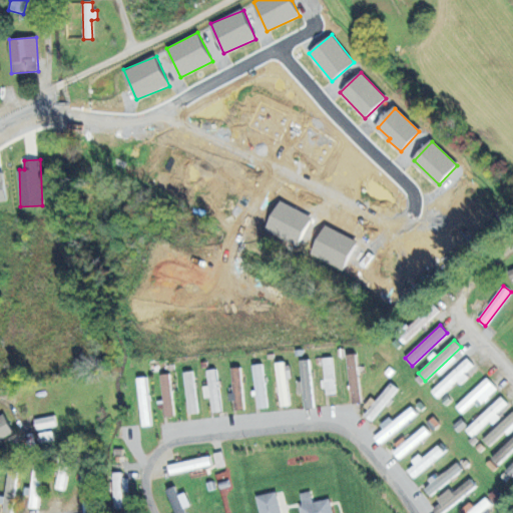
[(352,404),(361,403),(356,354),(347,355),(352,404)]
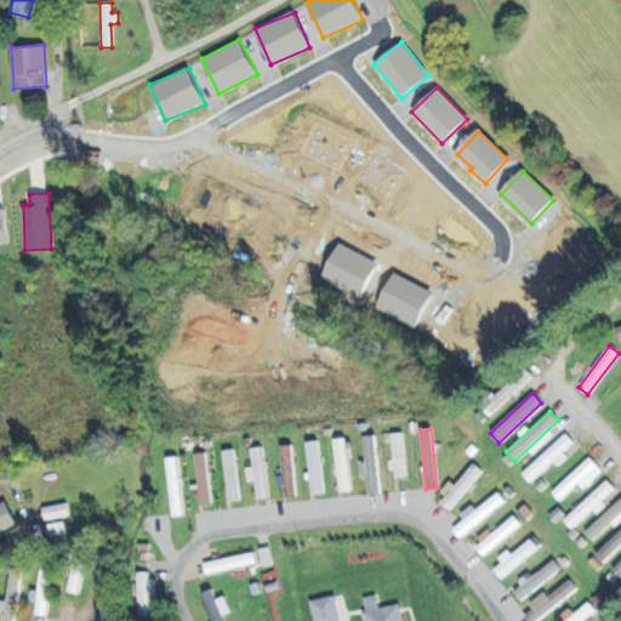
[(404,476),(403,433),(391,433),(392,460),(387,461),(387,471),(396,471),(396,477),(404,476)]
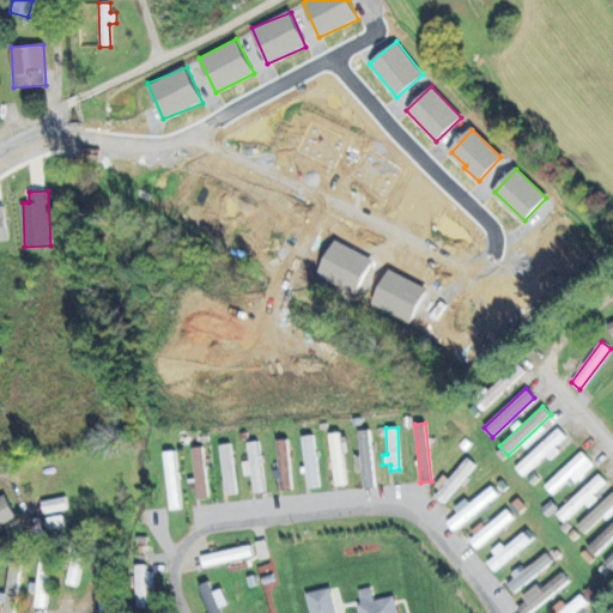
[(522,477),(545,455),(550,460),(560,450),(556,445),(565,436),(557,428),(515,467),(522,477)]
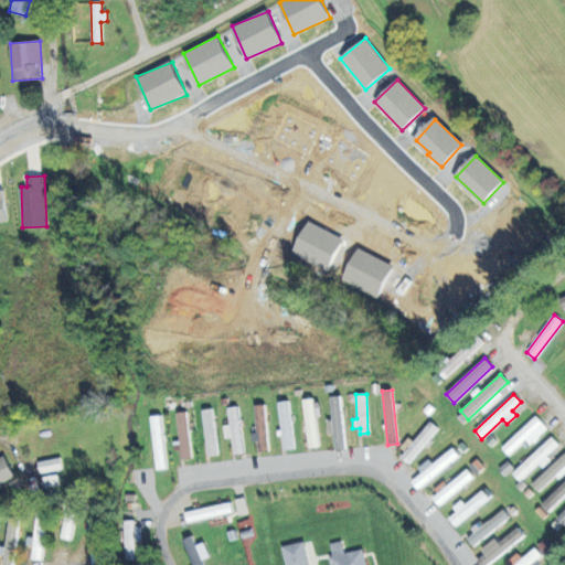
[(343,449),(342,396),(330,397),(331,420),(328,420),(328,434),(333,434),(333,449),(343,449)]
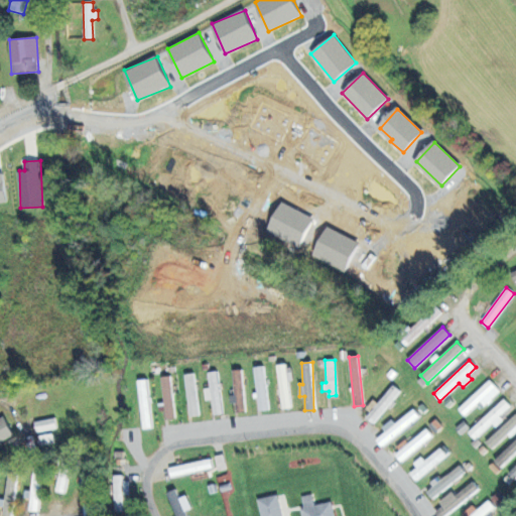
[(282,409),(291,408),(288,381),(293,380),(291,365),(277,367),(282,409)]
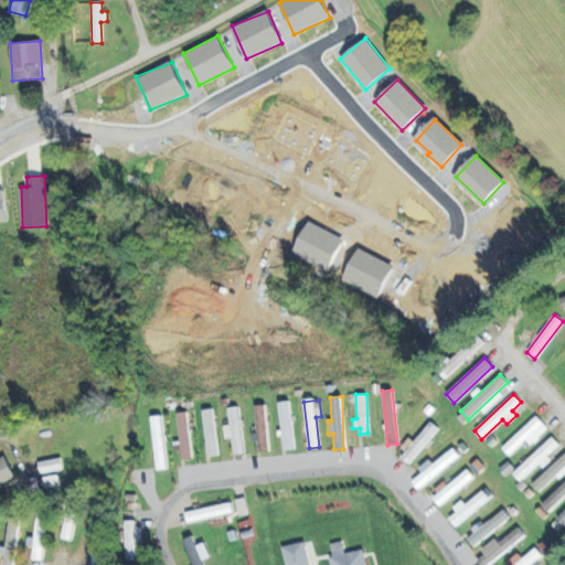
[(279,402),(281,449),(291,449),(289,402),(279,402)]
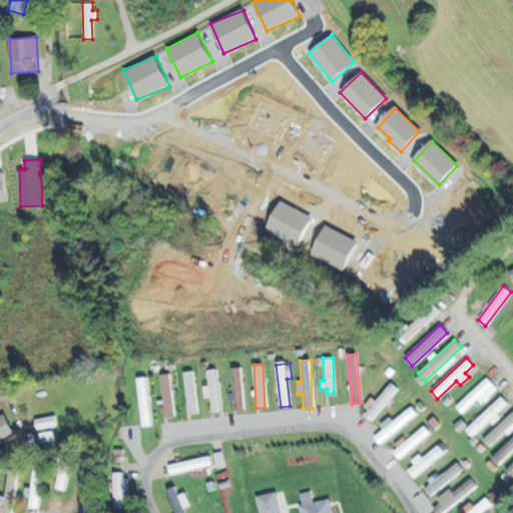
[(232,368),(234,410),(242,409),(240,368),(232,368)]
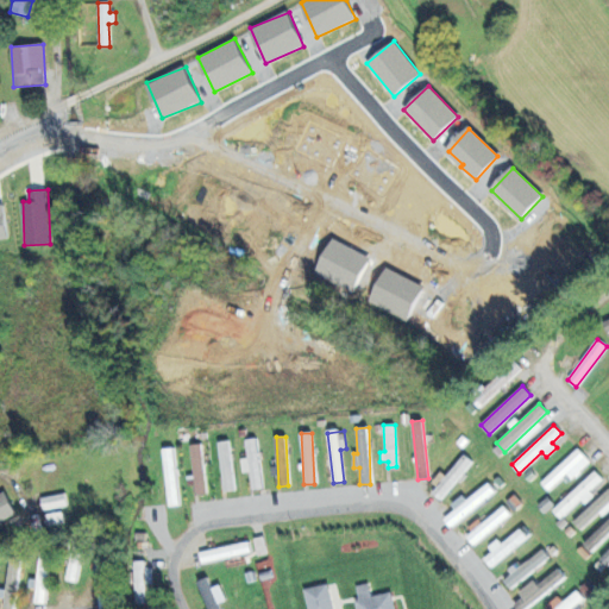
[(252,490),(262,489),(256,439),(245,440),(248,458),(240,459),(243,473),(250,472),(252,490)]
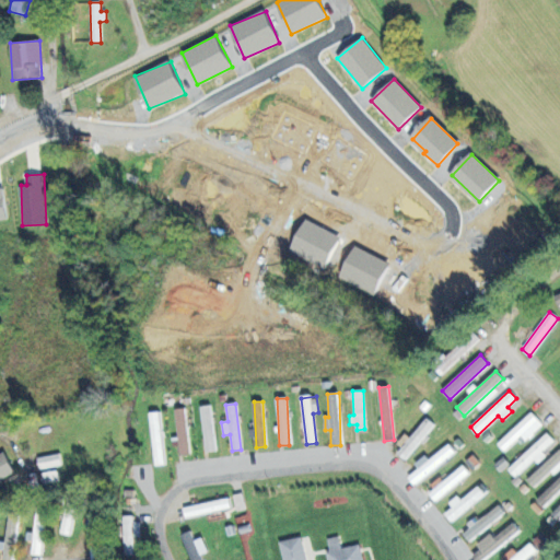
[(213,452),(211,406),(201,406),(203,452),(213,452)]
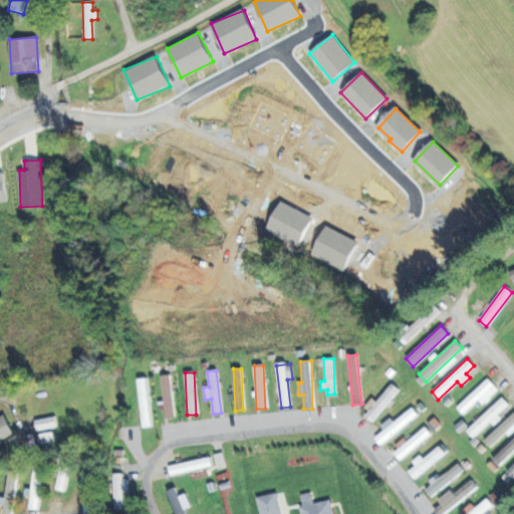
[(160,375),(165,418),(175,417),(170,374),(160,375)]
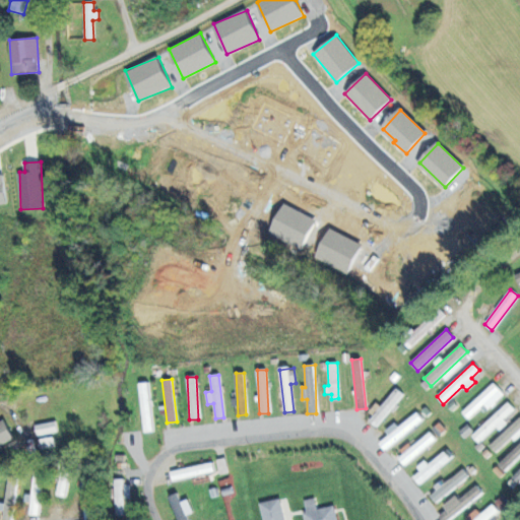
[(149,383),(140,383),(142,433),(151,433),(149,383)]
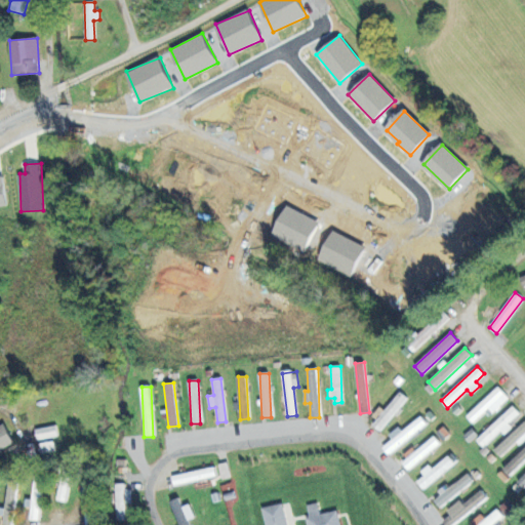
[(509,398),(497,387),(466,416),(473,423),(485,412),(489,416),(509,398)]
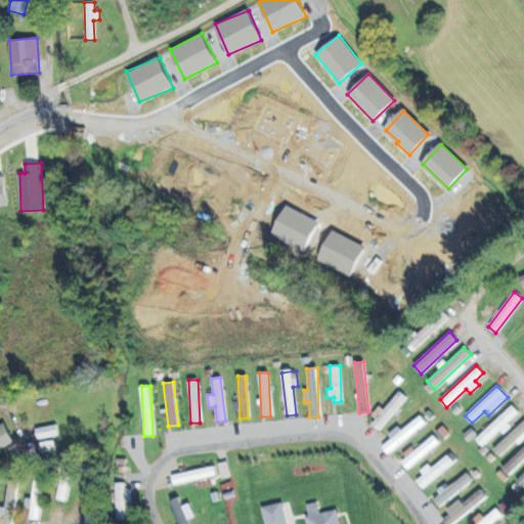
[(405,396),(398,391),(372,425),(379,430),(405,396)]
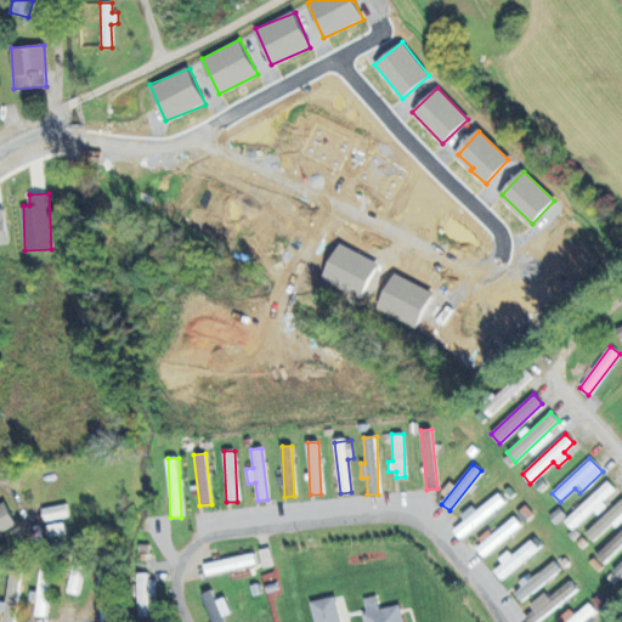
[(615,488),(608,481),(564,521),(571,530),(592,510),(597,515),(606,505),(603,502),(615,488)]
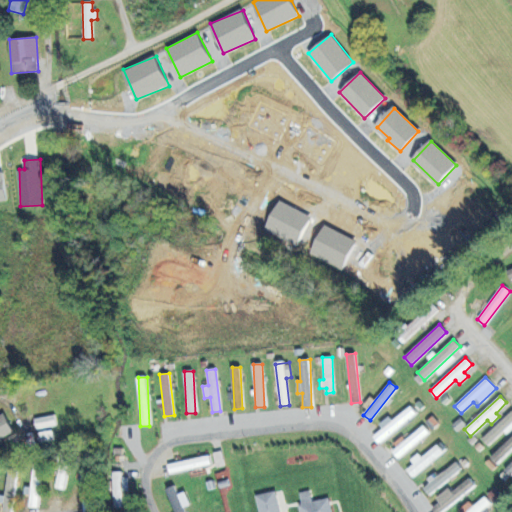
[(416,414),(410,406),(392,420),(389,416),(378,424),(382,429),(372,436),(377,443),(416,414)]
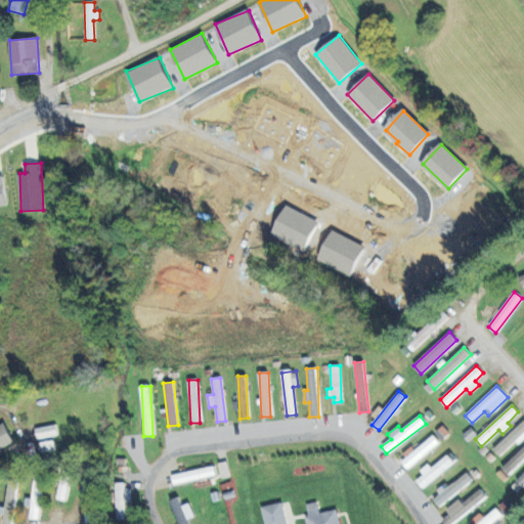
[(523,420),(493,449),(499,455),(515,441),(518,445),(523,439),(523,420)]
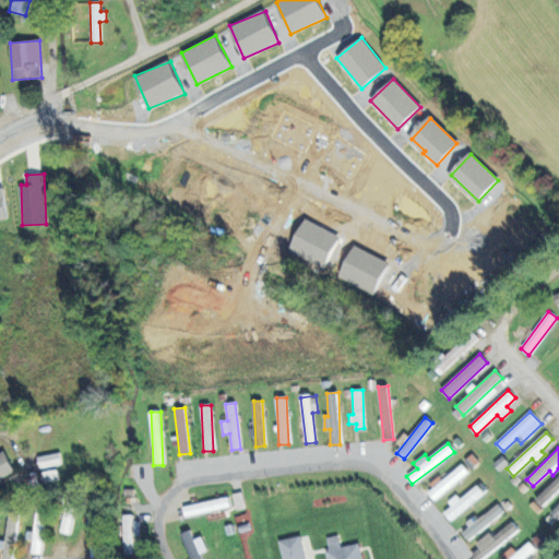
[(0,478),(14,473),(4,451),(0,453),(0,485),(1,485),(0,480),(0,478)]
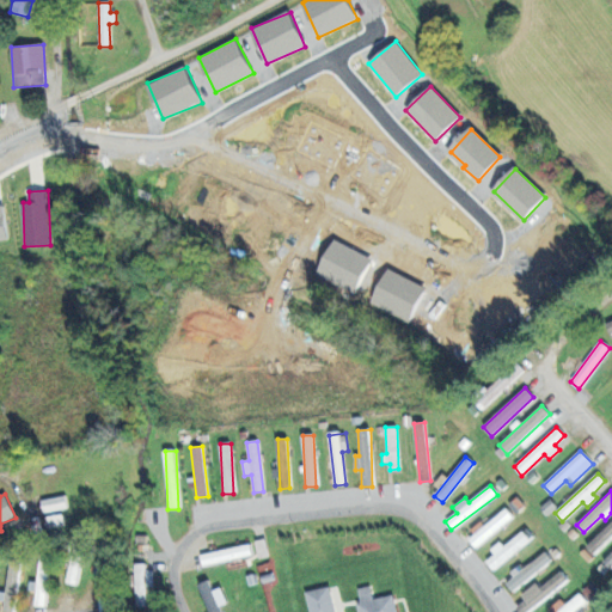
[(66,509),(65,496),(41,500),(42,513),(66,509)]
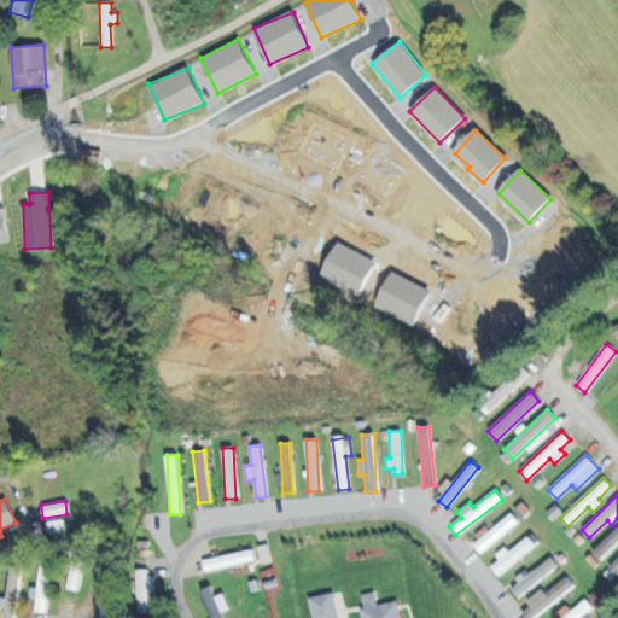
[(518,523),(511,513),(472,544),(479,554),(518,523)]
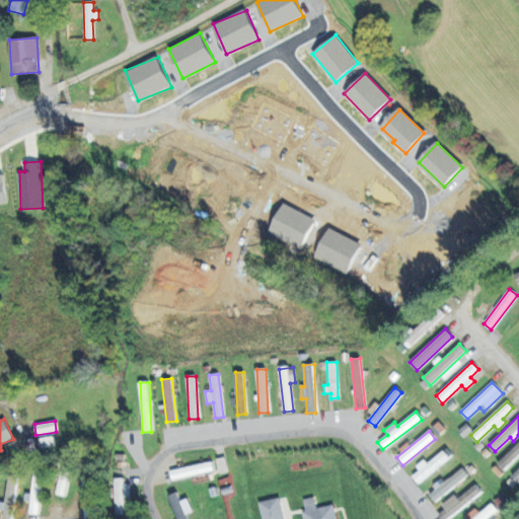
[(503,469),(518,455),(518,442),(497,462),(503,469)]
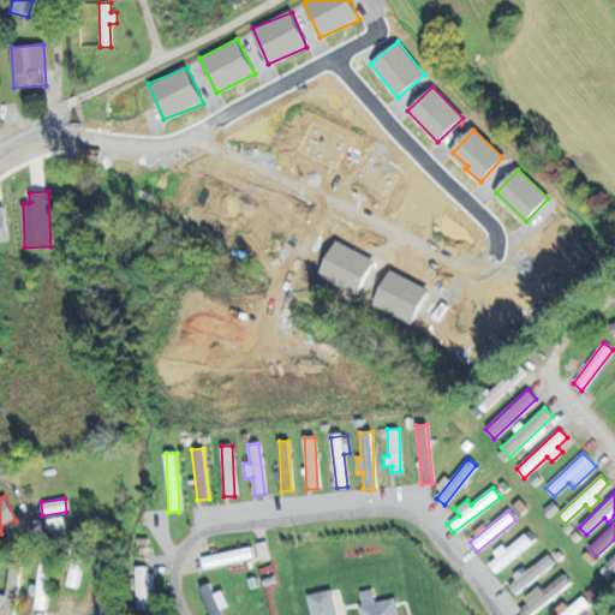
[(488,565),(495,573),(532,542),(525,533),(506,549),(502,544),(491,553),(496,557),(488,565)]
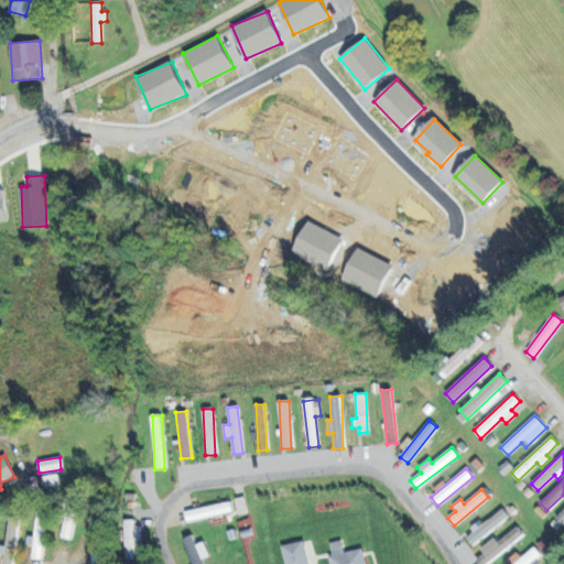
[(231,512),(230,502),(184,511),(186,522),(231,512)]
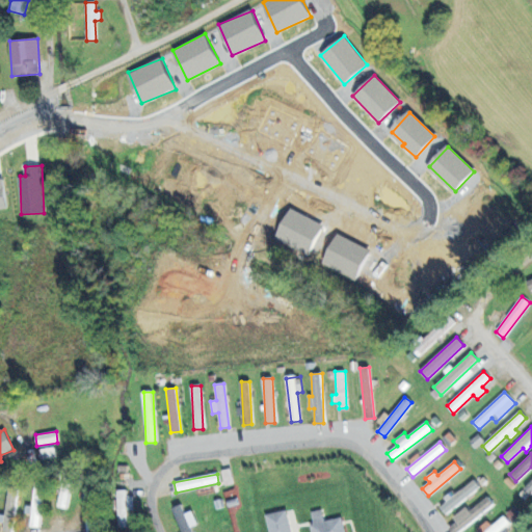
[(73,478),(62,477),(56,507),(67,509),(73,478)]
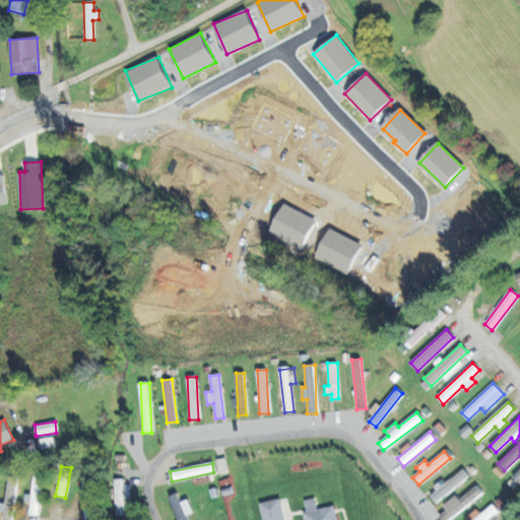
[(429,494),(434,502),(469,478),(464,470),(429,494)]
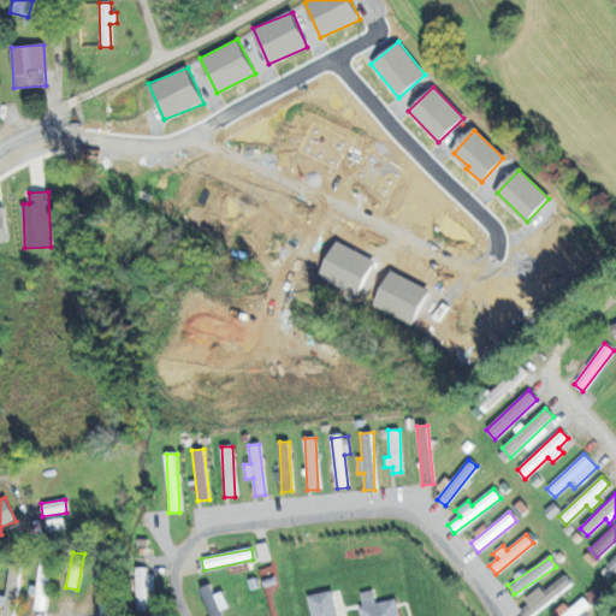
[(35,596),(34,610),(47,610),(48,560),(39,560),(37,585),(29,585),(28,596),(35,596)]
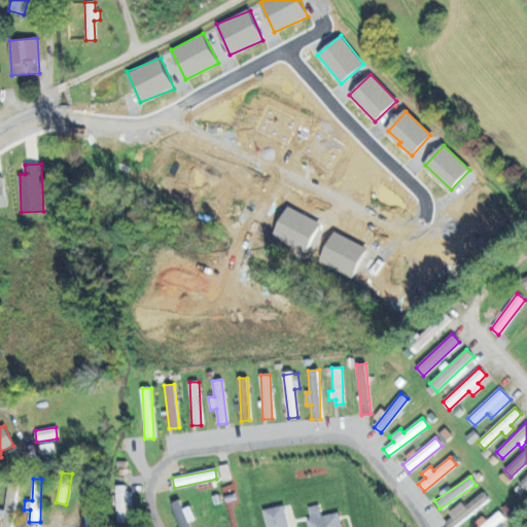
[(2,510),(0,526),(12,526),(16,485),(7,485),(5,511),(2,510)]
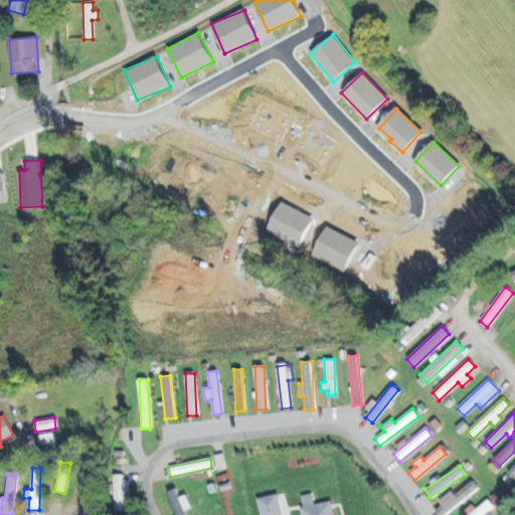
[(434,511),(437,514),(444,514),(478,489),(472,481),(434,511)]
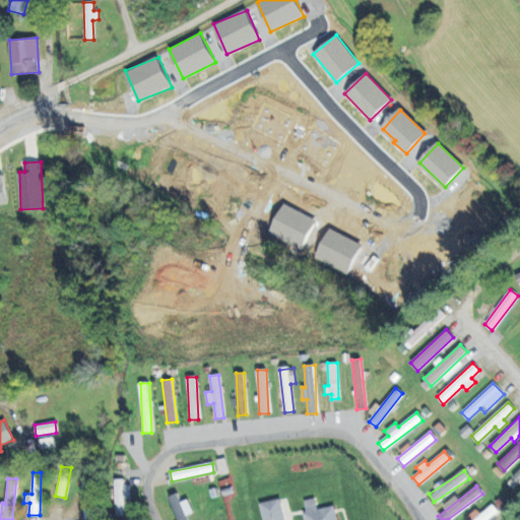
[(187,500),(180,503),(177,494),(169,496),(177,519),(187,519),(186,515),(192,513),(187,500)]
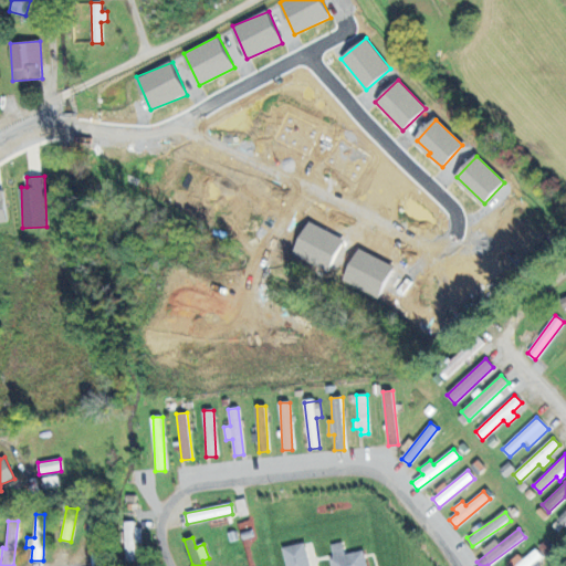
[(366,565),(364,551),(344,554),(342,542),(331,544),(333,557),(329,558),(331,565),(366,565)]
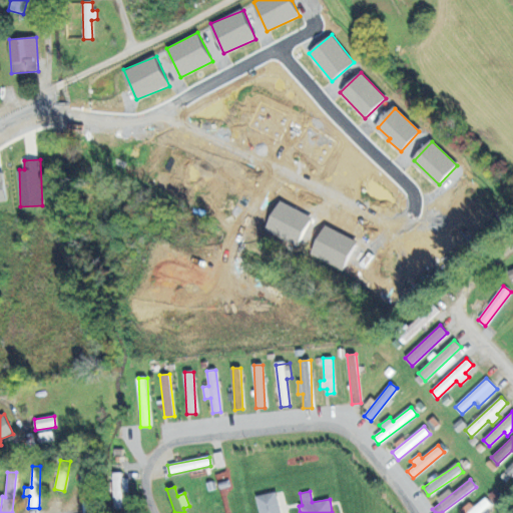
[(281,512),(276,492),(255,497),(259,512),(281,512)]
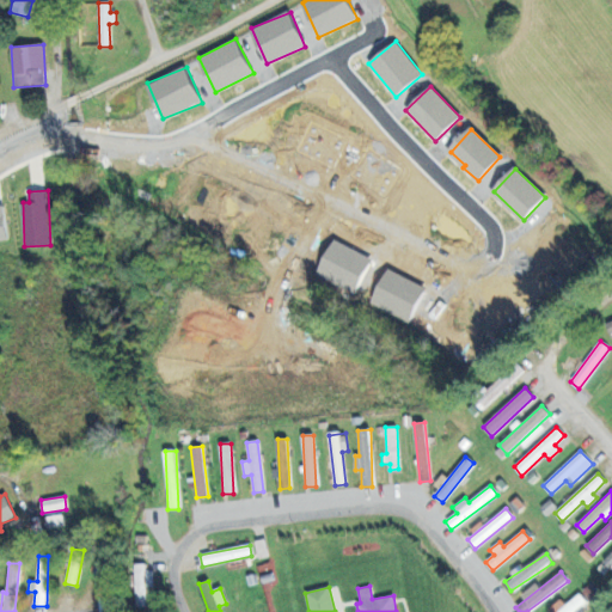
[(557,611),(574,611),(586,600),(579,593),(557,611)]
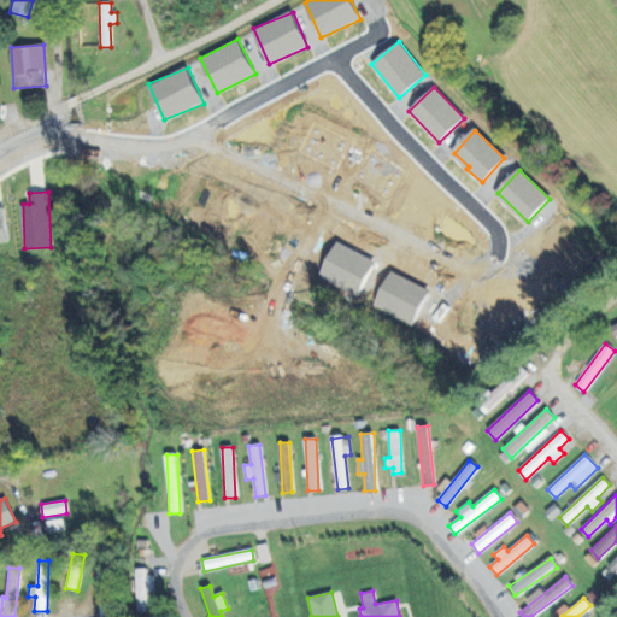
[(99,603),(99,616),(112,616),(111,601),(99,603)]
